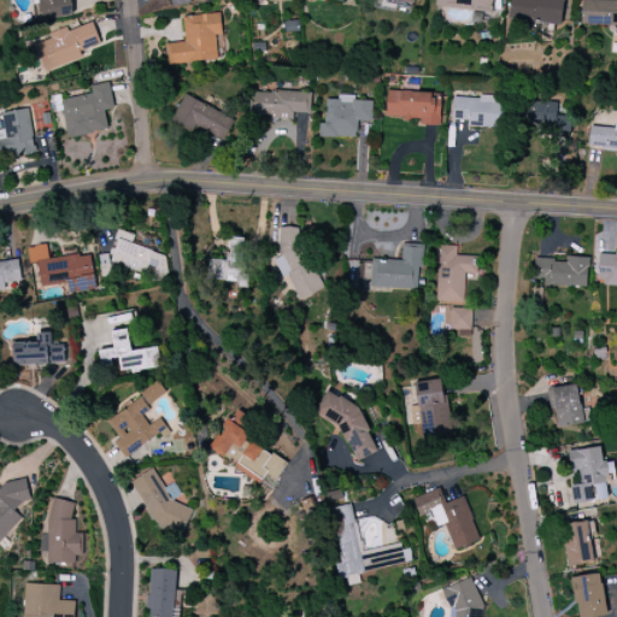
[(70,17),(66,0),(39,0),(41,21),(70,17)]
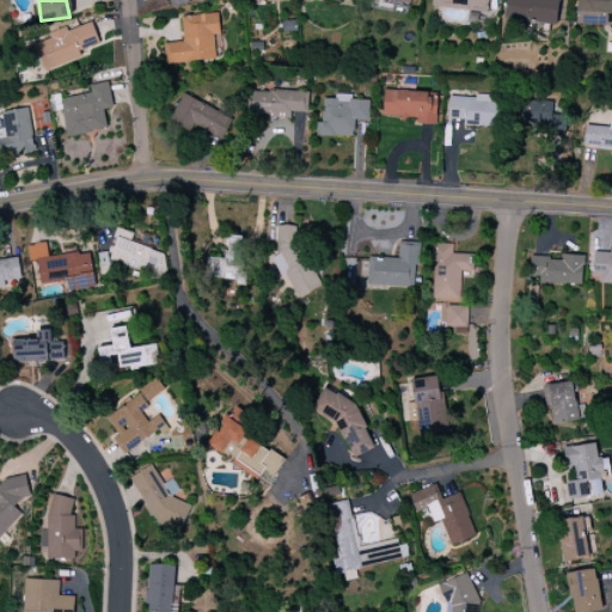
[(432,0),(432,7),(488,12),(488,0),(432,0)]
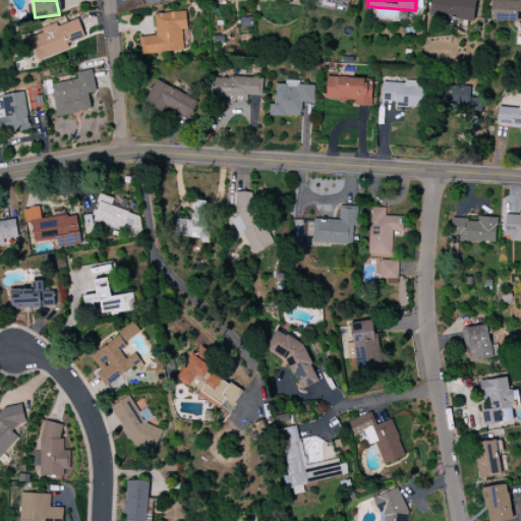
[(430,0),(429,15),(473,21),(475,0),(430,0)]
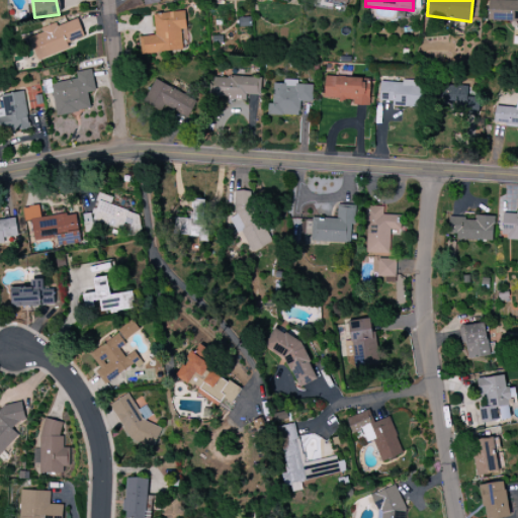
[(517,0),(488,0),(487,20),(517,21),(517,0)]
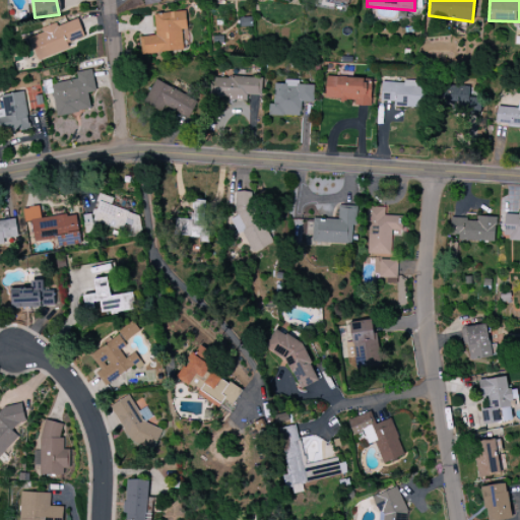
[(153,14),(155,36),(139,38),(141,55),(184,51),(181,30),(187,29),(185,11),(153,14)]
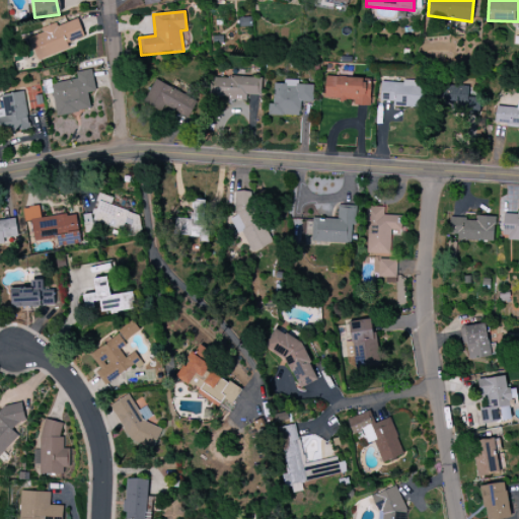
[(28,35),(38,61),(69,49),(67,43),(84,36),(77,19),(57,26),(57,25),(28,35)]
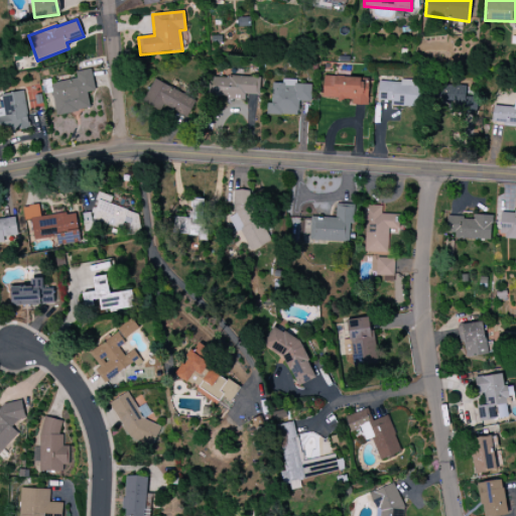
[(90,109),(87,93),(95,91),(91,70),(76,72),(77,79),(49,84),(55,116),(90,109)]
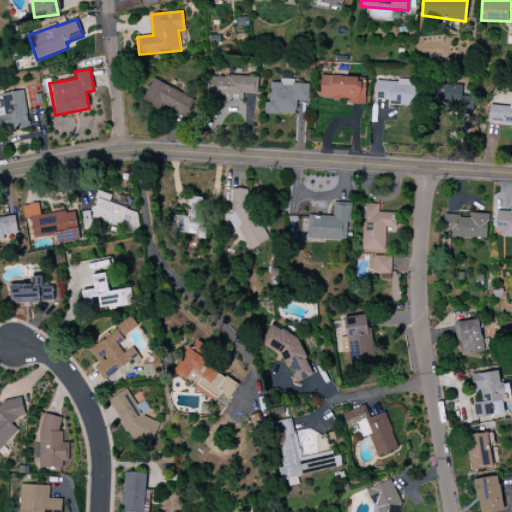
[(210,76),(209,97),(243,98),(243,94),(257,94),(257,77),(210,76)]
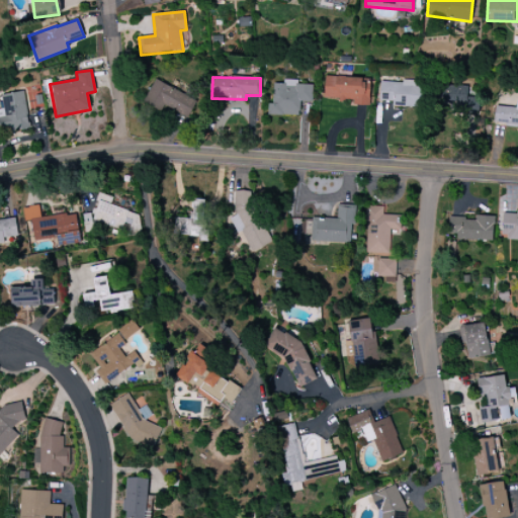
[(370,78),(325,77),(324,101),(369,102),(370,78)]
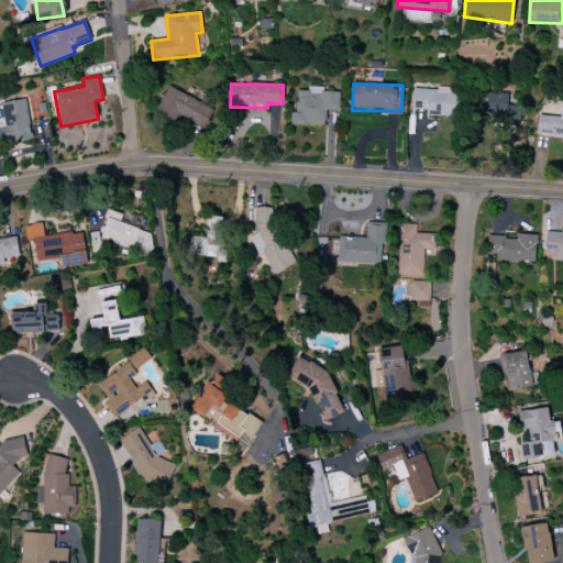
[(175,121),(178,114),(203,129),(213,111),(168,87),(155,111),(175,121)]
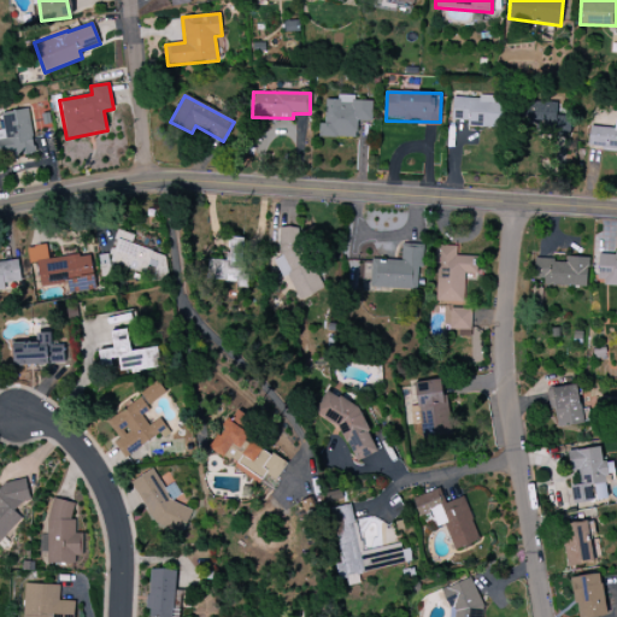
[(372,101),(354,100),(354,95),(336,95),(336,100),(325,100),(324,124),(318,124),(318,136),(357,139),(357,122),(371,122),(372,101)]
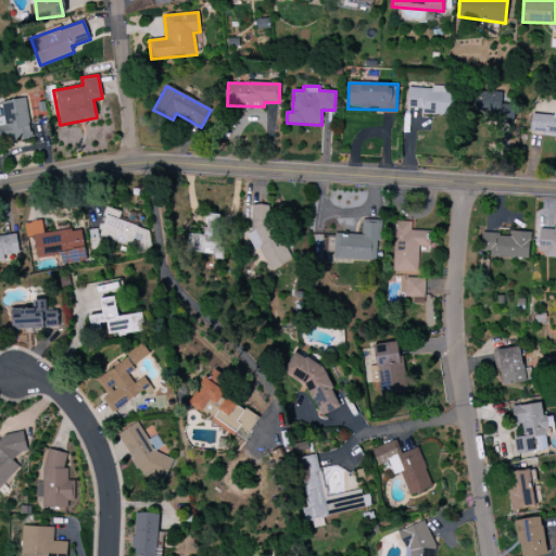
[(407,87),(407,109),(420,109),(419,114),(453,115),(454,88),(407,87)]
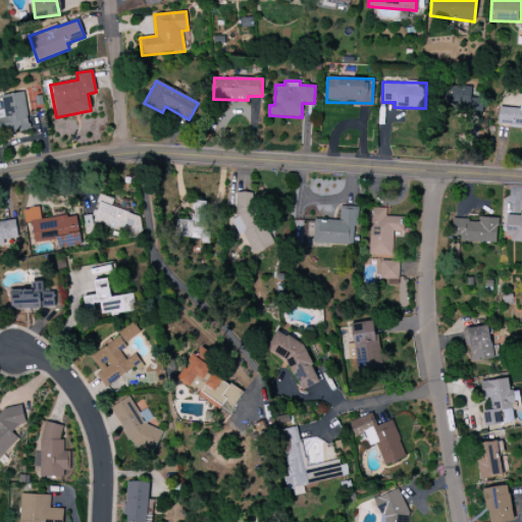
[(1,96),(3,110),(0,110),(0,123),(6,123),(7,134),(30,131),(24,93),(1,96)]
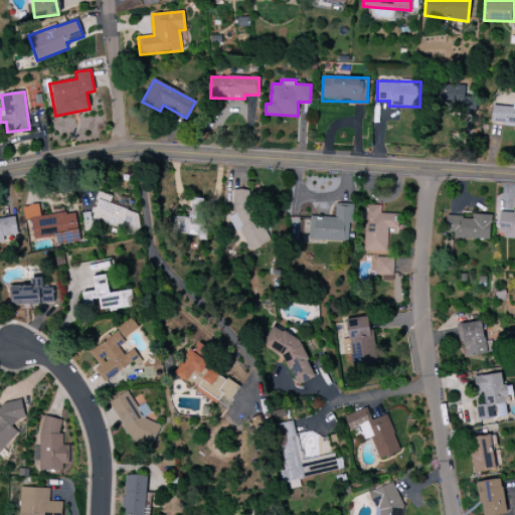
[(492,106),(490,125),(514,127),(514,101),(513,101),(512,108),(492,106)]
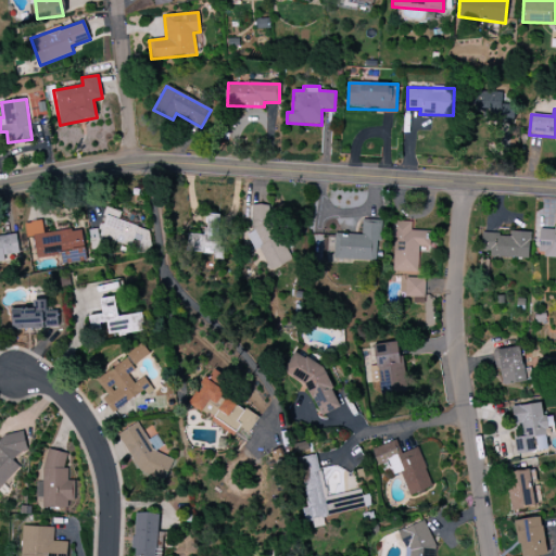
[(248,210),(256,230),(247,235),(253,251),(260,249),(268,270),(290,263),(266,202),(248,210)]
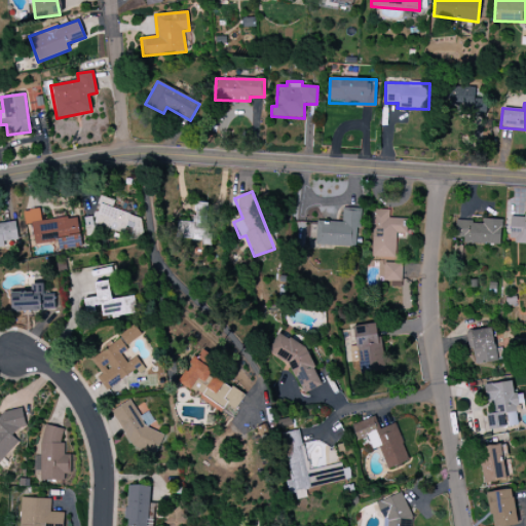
[(92,223),(137,239),(144,220),(112,208),(114,201),(102,196),(92,223)]
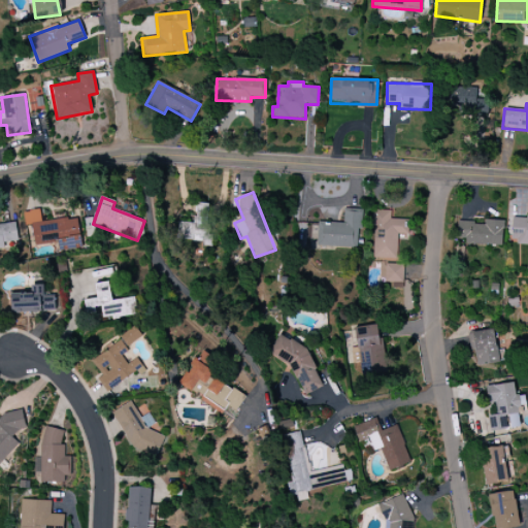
[(177,223),(176,239),(203,240),(203,246),(212,246),(215,205),(195,204),(195,224),(177,223)]
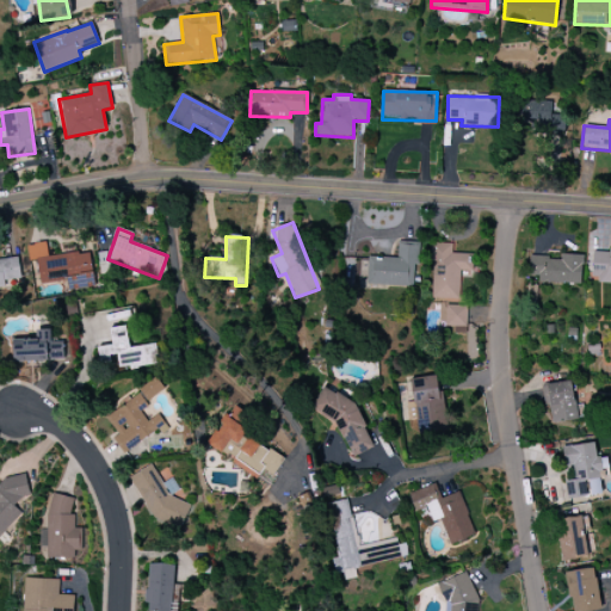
[(366,287),(415,288),(417,242),(397,242),(397,258),(368,257),(366,287)]
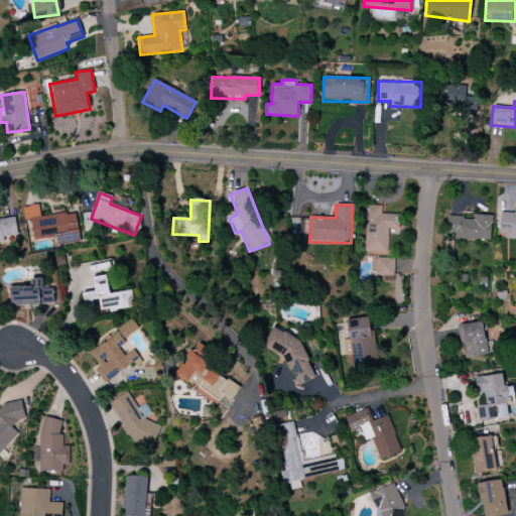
[(80,242),(76,214),(66,215),(65,208),(52,210),(53,216),(40,217),(38,206),(22,208),(24,221),(31,220),(33,239),(55,236),(57,245),(80,242)]
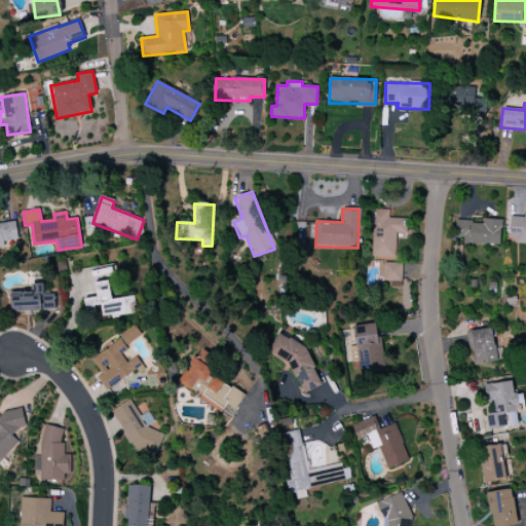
[(388,219),(388,210),(372,210),(371,258),(396,258),(397,233),(406,233),(406,219),(388,219)]
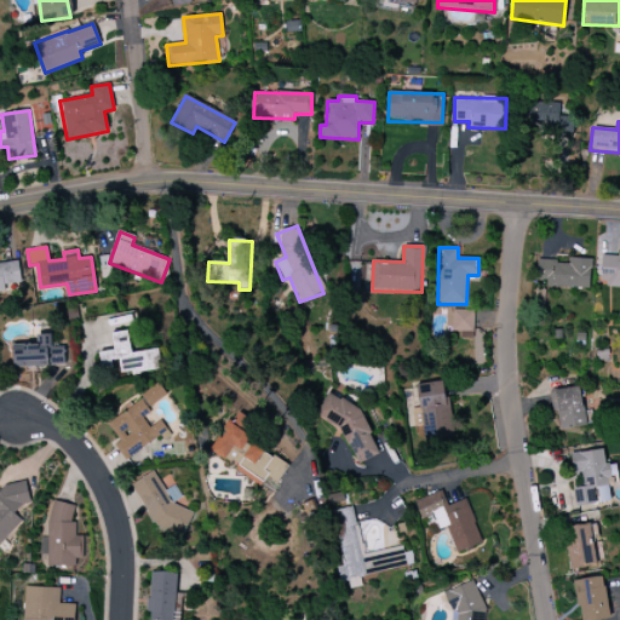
[(619,287),(619,252),(601,252),(600,287),(619,287)]
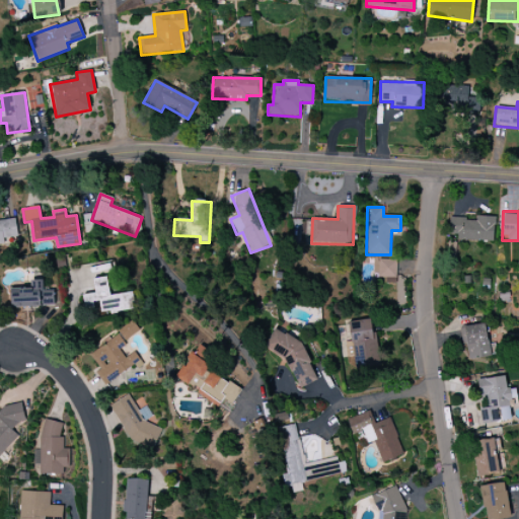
[(494,241),(495,217),(476,216),(475,220),(449,218),(448,234),(457,234),(457,240),(494,241)]
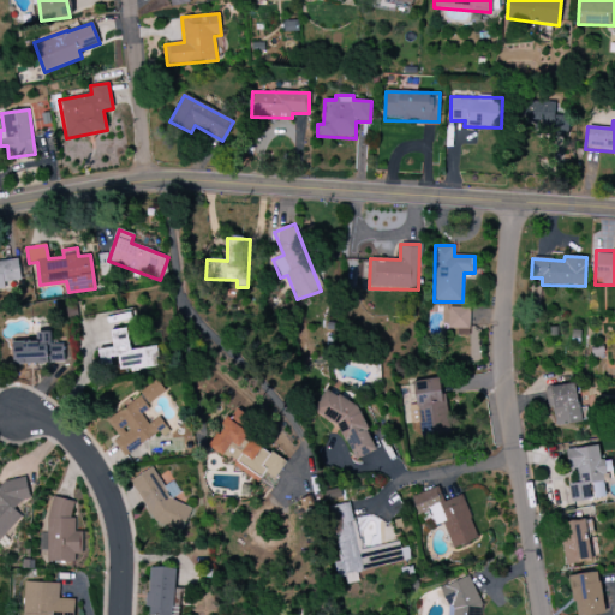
[(0,262),(0,288),(5,288),(5,282),(21,281),(19,261),(0,262)]
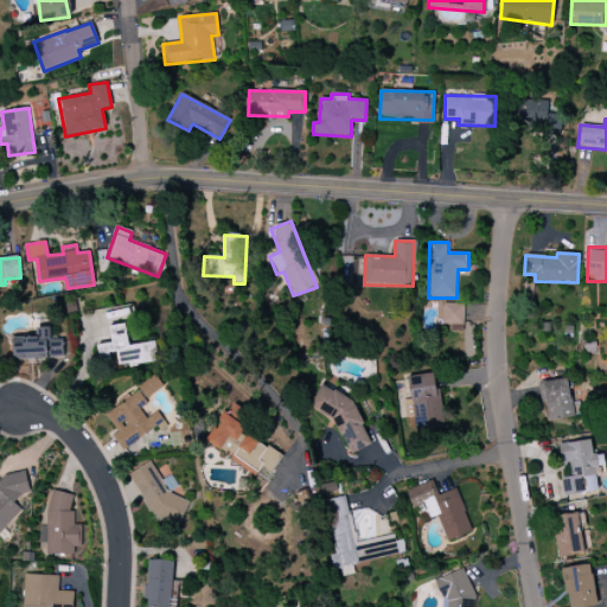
[(462,332),(464,304),(442,302),(442,325),(451,325),(449,332),(462,332)]
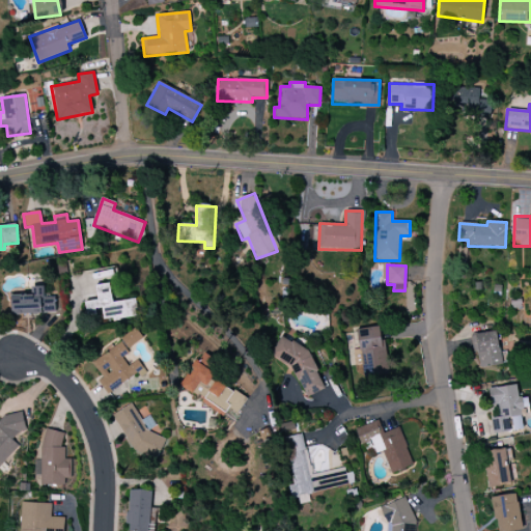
[(94,285),(96,300),(84,302),(86,312),(102,310),(103,322),(136,317),(134,300),(112,303),(110,283),(94,285)]
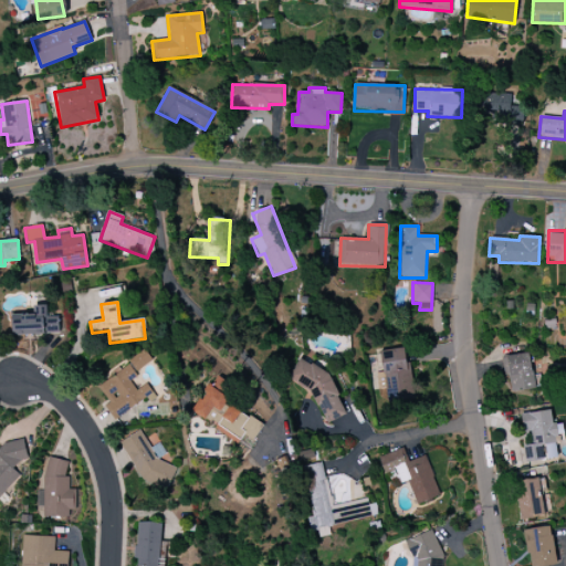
[(59,334),(59,318),(46,318),(46,305),(33,305),(33,314),(12,315),(12,335),(59,334)]
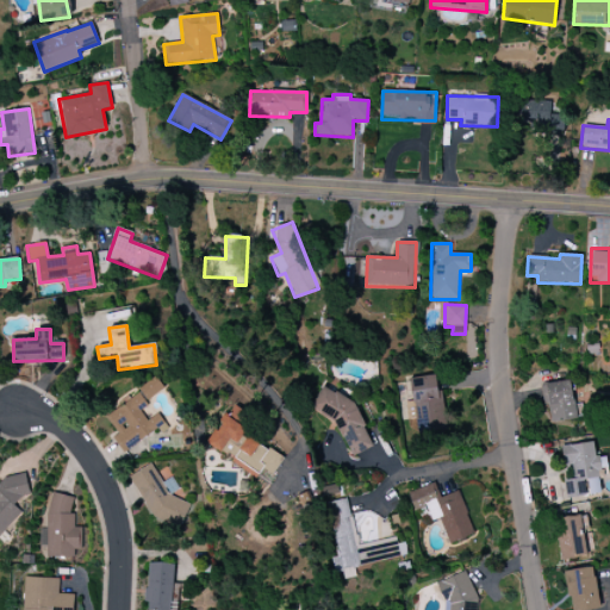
[(409,379),(412,400),(405,402),(408,419),(416,417),(418,435),(446,430),(437,374),(409,379)]
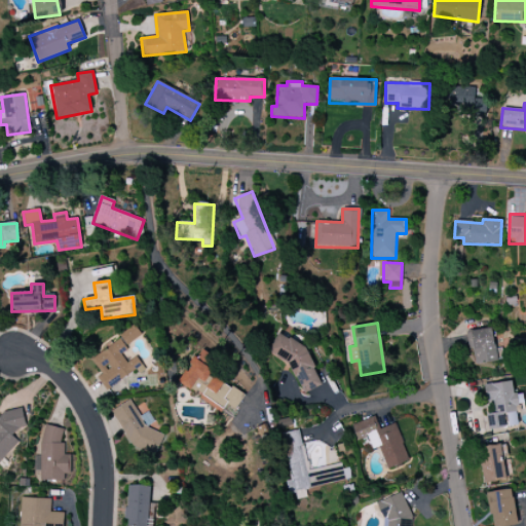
[(125,345),(142,337),(135,326),(119,334),(125,345)]
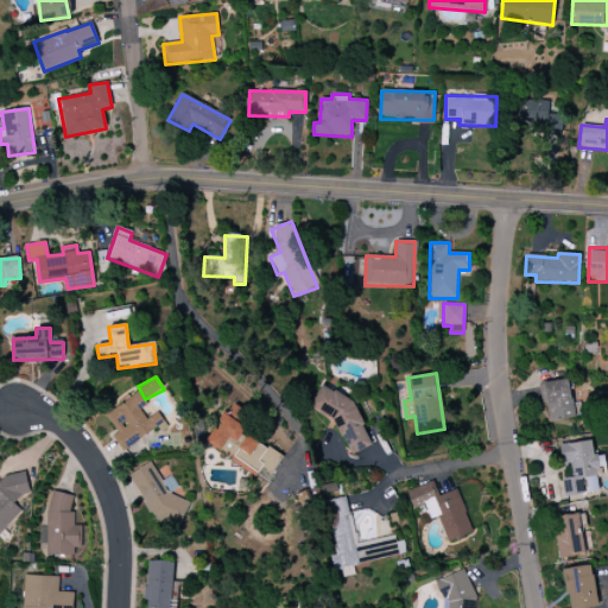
[(539,384),(543,403),(546,403),(550,422),(576,418),(569,379),(539,384)]
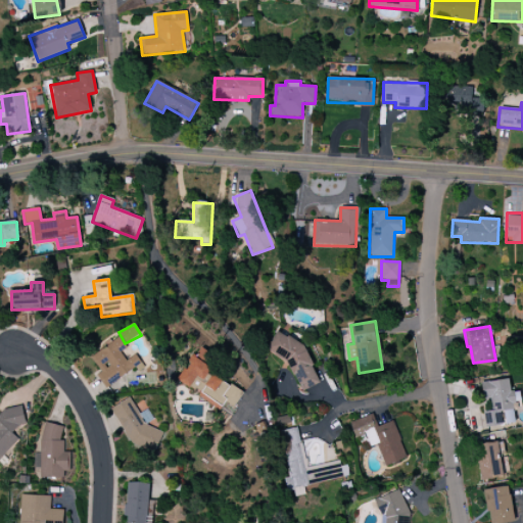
[(90,355),(100,373),(97,375),(104,387),(142,365),(136,354),(126,360),(121,351),(127,348),(120,337),(90,355)]
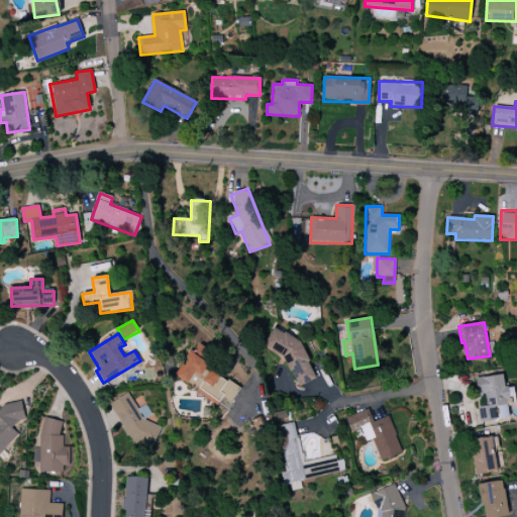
[(240,388),(200,363),(208,349),(197,343),(177,377),(220,403),(223,398),(231,403),(240,388)]
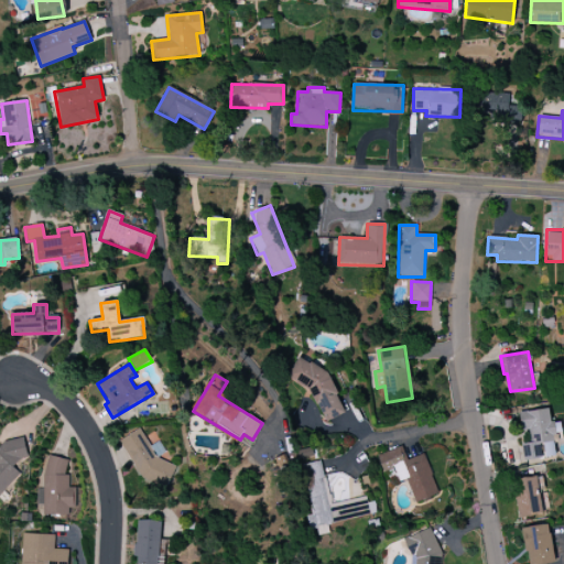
[(519,413),(520,431),(529,430),(530,443),(521,444),(523,462),(541,459),(539,444),(554,443),(551,409),(519,413)]
